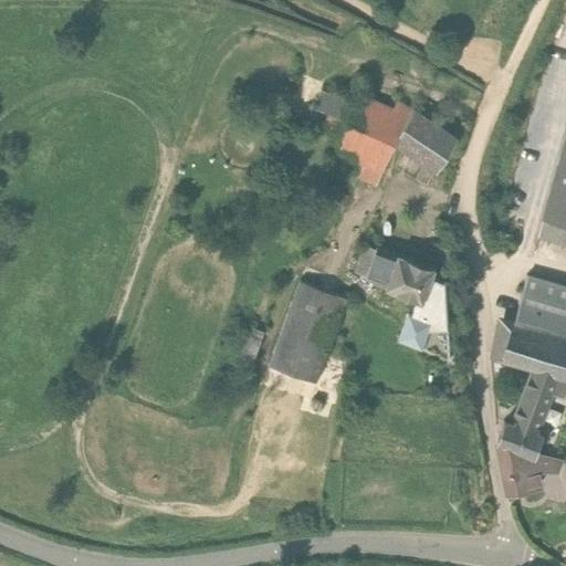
[(348,122),(356,103),(321,88),(313,107),(327,113),(348,122)]
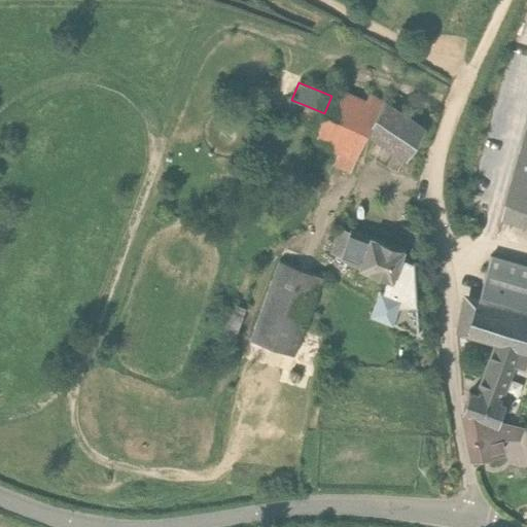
[(366,133),(372,124),(382,99),(369,93),(365,99),(336,86),(331,96),(324,113),(317,131),(312,144),(322,148),(338,154),(355,161),(366,133)]
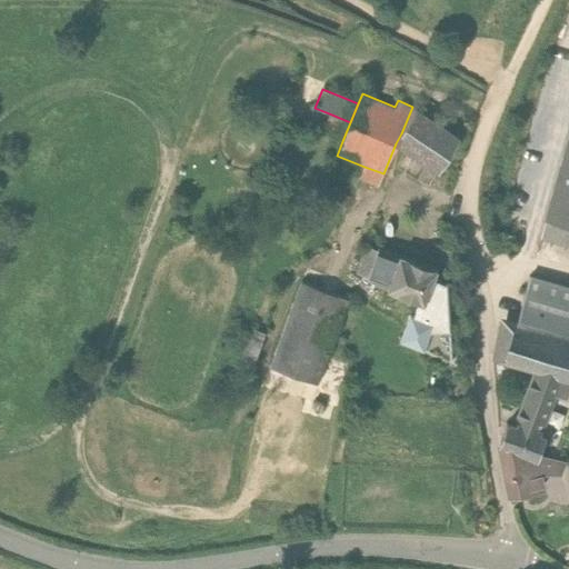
[(439,126),(415,110),(401,133),(396,143),(421,156),(440,168),(458,138),(439,126)]
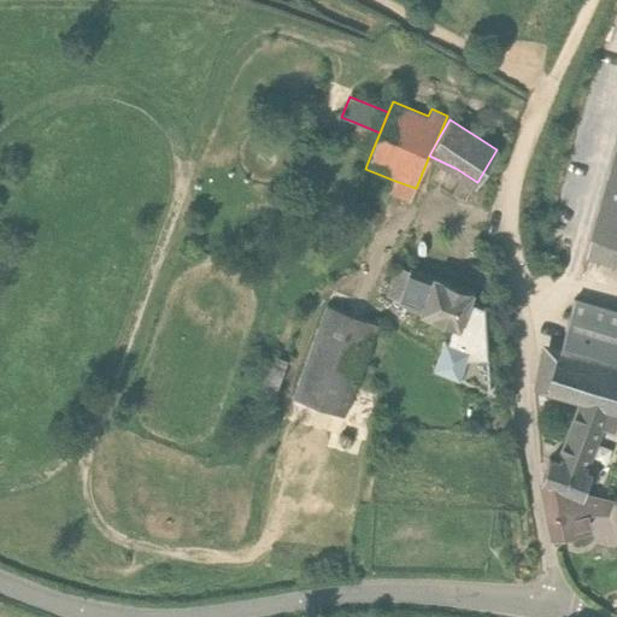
[(380,133),(357,123),(348,144),(371,153),(380,133)]
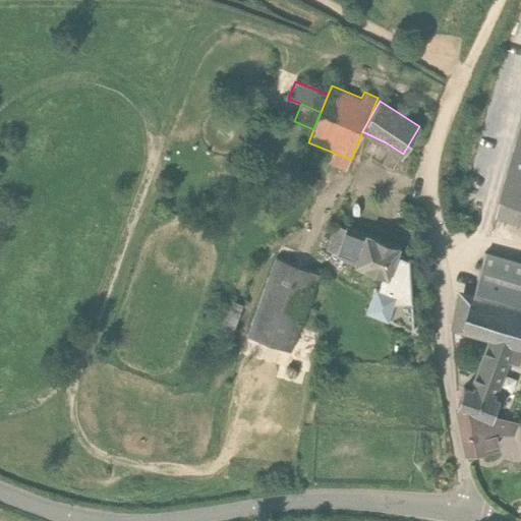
[(520,206),(520,145),(506,201),(520,206)]
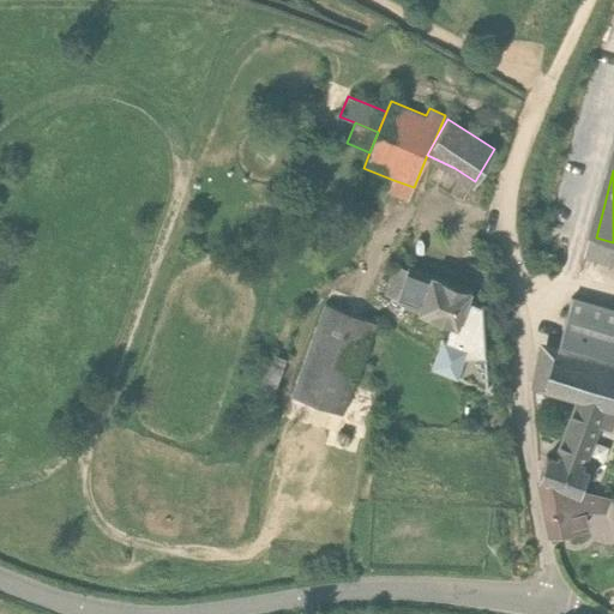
[(375,173),(367,191),(386,198),(393,180),(375,173)]
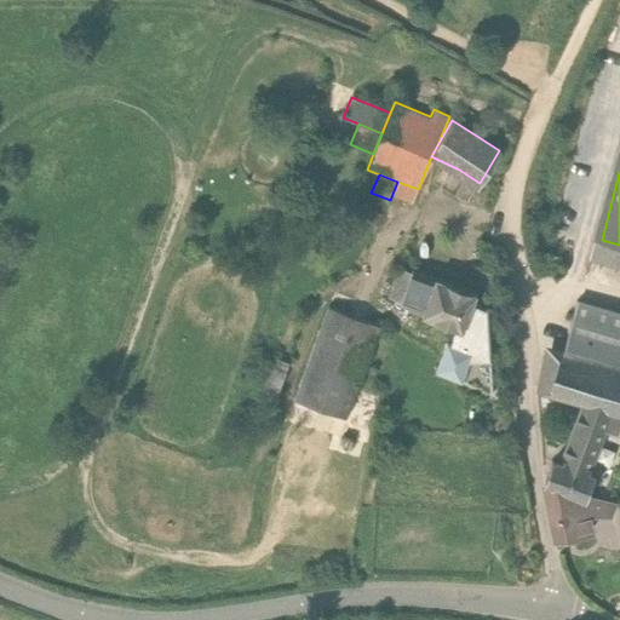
[(477,293),(436,277),(435,279),(414,270),(413,274),(400,268),(388,297),(402,302),(401,305),(423,313),(422,315),(463,331),(477,293)]
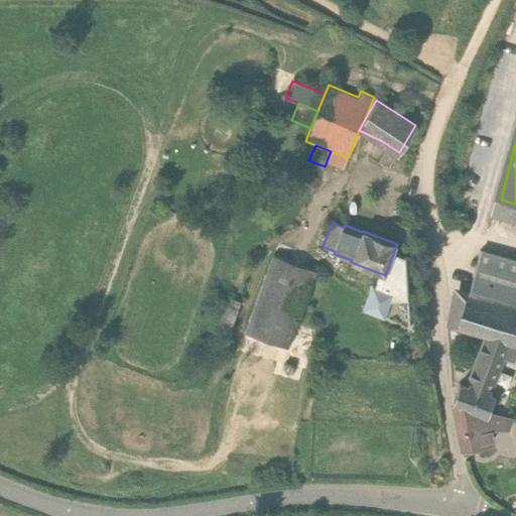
[(481,249),(477,265),(469,303),(453,300),(447,324),(487,334),(471,377),(466,386),(459,383),(459,384),(454,399),(454,400),(489,409),(490,408),(496,392),(492,390),(505,358),(515,362),(515,359),(515,258),(482,249),(481,249)]
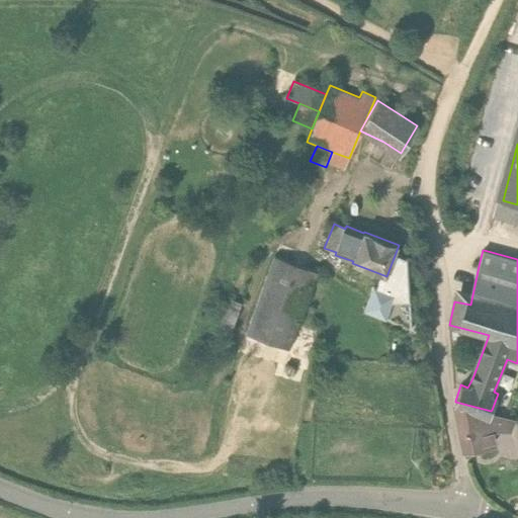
[(246,333),(289,349),(318,271),(274,255),(246,333)]
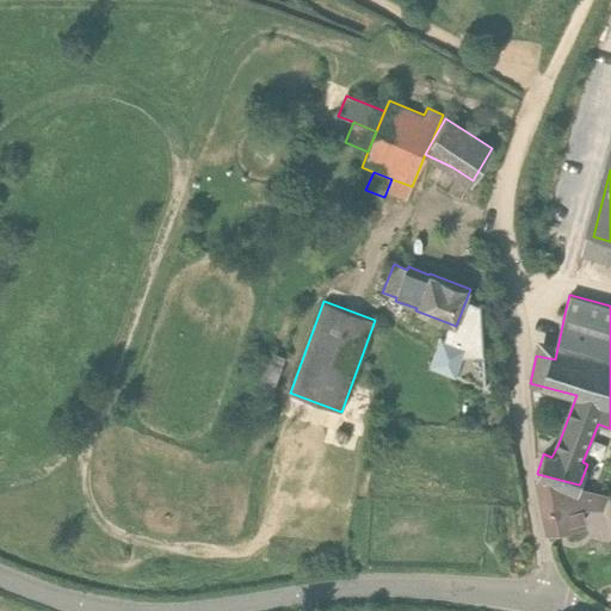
[(579,485),(537,474),(548,529),(587,522),(585,507),(604,510),(610,491),(580,483),(579,485)]
